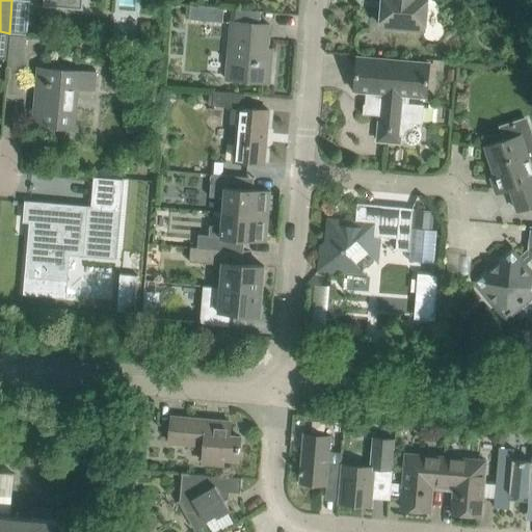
[(29,1),(23,0),(11,0),(9,33),(27,34),(29,1)]
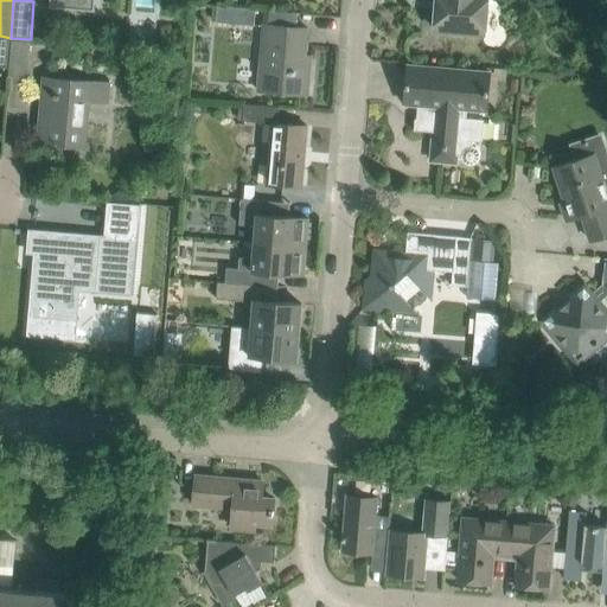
[(50,0),(50,6),(91,10),(93,0),(50,0)]
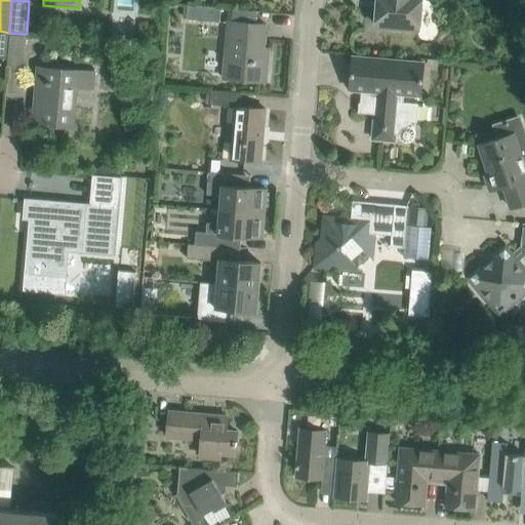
[(377,0),(375,25),(418,29),(420,0),(428,0),(428,1),(429,1),(429,0),(377,0)]
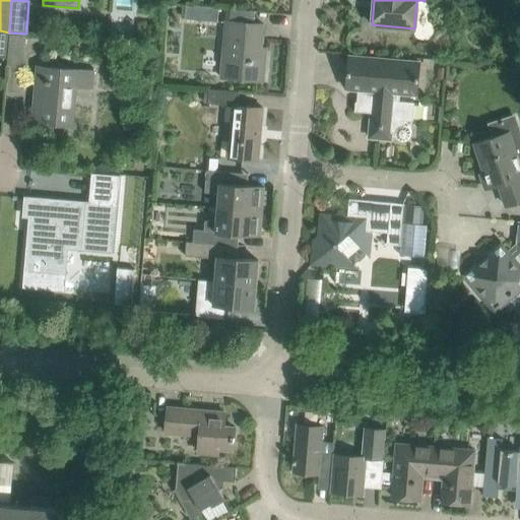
[(185,18),(217,21),(218,7),(186,4),(185,18)]
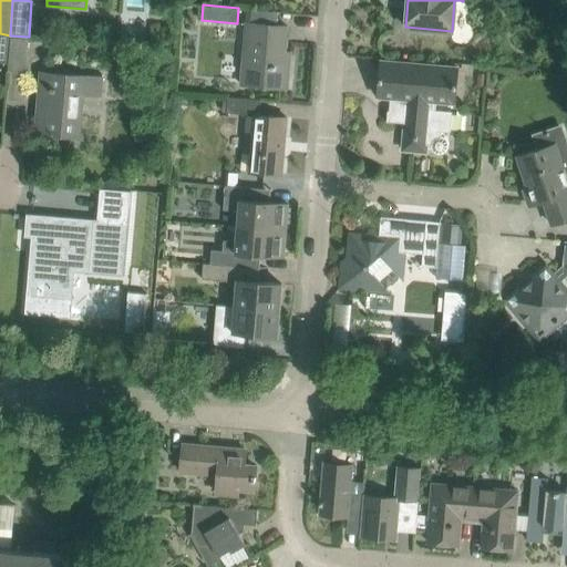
[(287,89),(289,65),(284,65),(287,26),(246,22),(240,84),(287,89)]
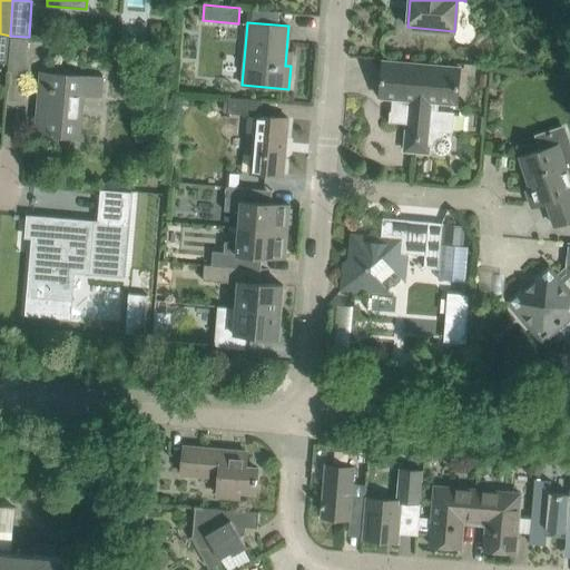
[(0,62),(8,64),(10,36),(0,33),(0,62)]
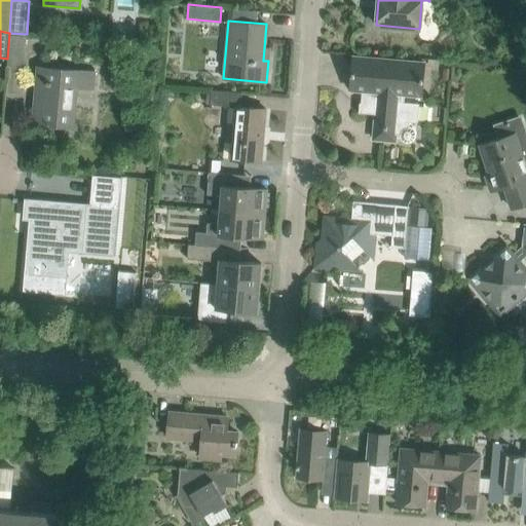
[(9,33),(7,59),(8,59),(7,66),(24,68),(27,34),(9,33)]
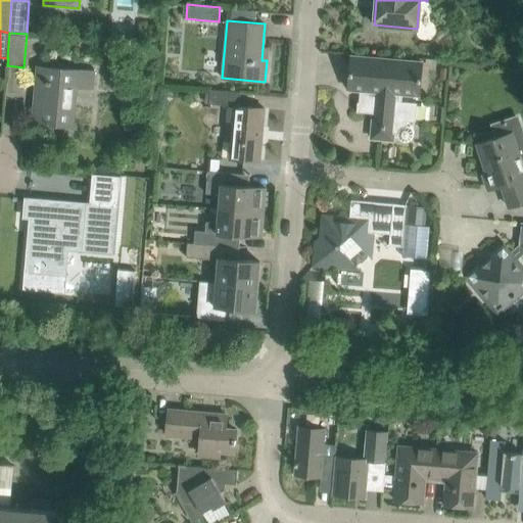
[(410,127),(408,126),(408,122),(416,122),(417,103),(401,101),(401,93),(419,95),(422,62),(351,56),(348,89),(365,90),(364,102),(358,102),(357,111),(374,113),(372,138),(392,139),(393,134),(397,134),(397,135),(397,136),(398,138),(399,139),(401,140),(403,141),(405,141),(407,141),(408,141),(409,140),(410,140),(411,139),(412,138),(413,137),(413,136),(413,134),(414,133),(413,132),(413,131),(413,130),(413,129),(412,128),(411,127),(410,127)]
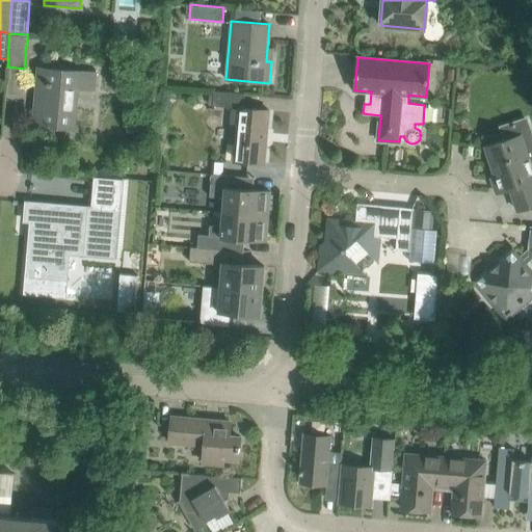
[(33,125),(74,129),(78,88),(95,89),(96,72),(37,68),(33,125)]
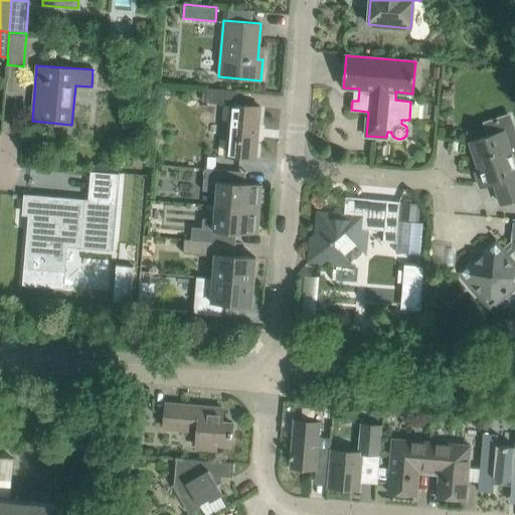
[(160,90),(159,95),(163,98),(167,99),(171,96),(171,91),(168,87),(164,87),(160,90)]
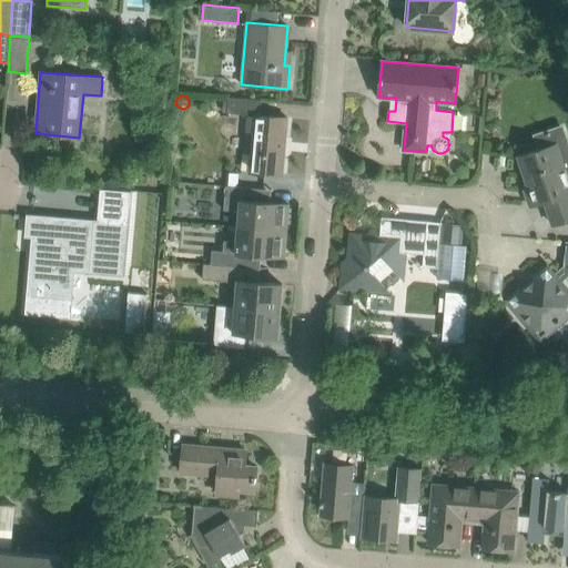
[(287,118),(260,115),(261,100),(229,97),(226,112),(254,115),(252,134),(247,134),(245,152),(251,152),(249,172),(282,175),(287,118)]
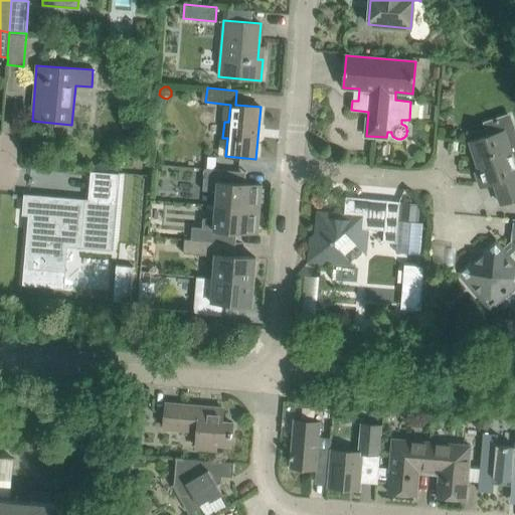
[(487,136),(470,142),(480,171),(476,172),(480,187),(494,182),(501,203),(514,198),(514,128),(510,113),(486,121),(483,122),(487,136)]
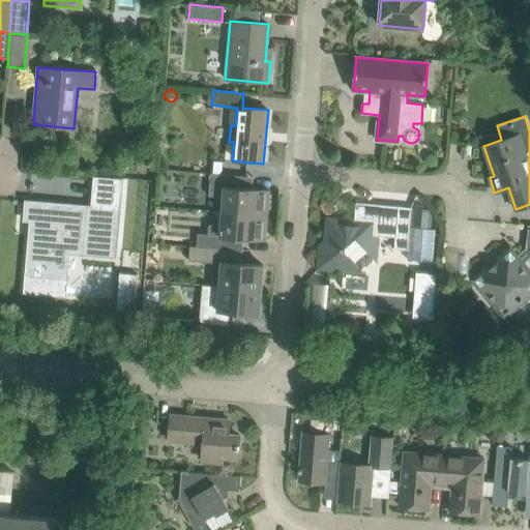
[(246,188),(247,176),(210,173),(209,186),(208,196),(223,197),(222,211),(267,215),(269,190),(246,188)]
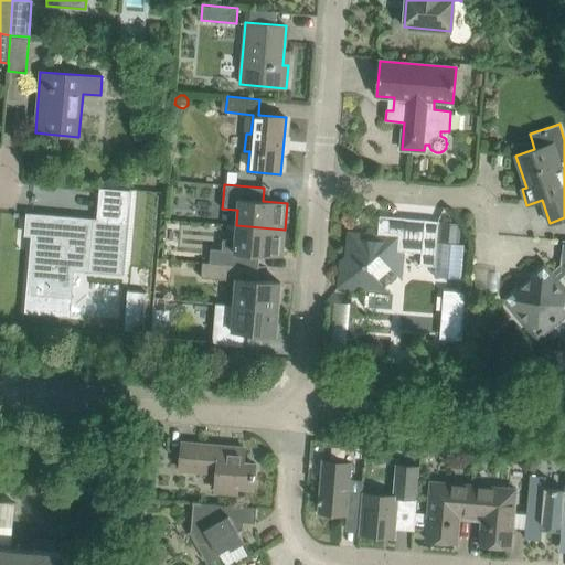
[(96,221),(127,223),(129,190),(98,188),(96,221)]
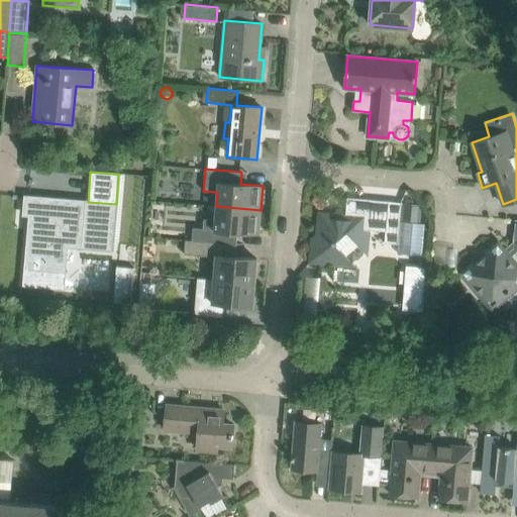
[(64,274),(66,247),(67,239),(112,243),(116,204),(88,202),(25,197),(24,214),(34,215),(33,230),(29,230),(26,261),(43,263),(42,272),(64,274)]
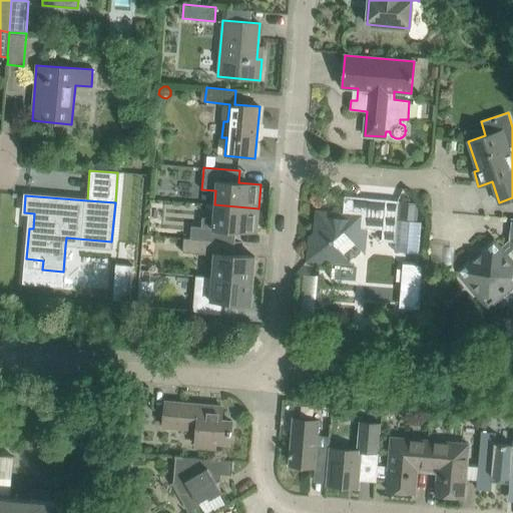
[(309,260),(308,266),(310,266),(310,263),(310,260),(336,262),(338,246),(338,245),(341,243),(349,235),(357,244),(362,245),(364,227),(366,227),(382,229),(381,240),(395,242),(398,200),(386,199),(345,195),(343,209),(336,209),(336,210),(332,213),(318,212),(316,233),(312,237),(311,237),(309,260)]
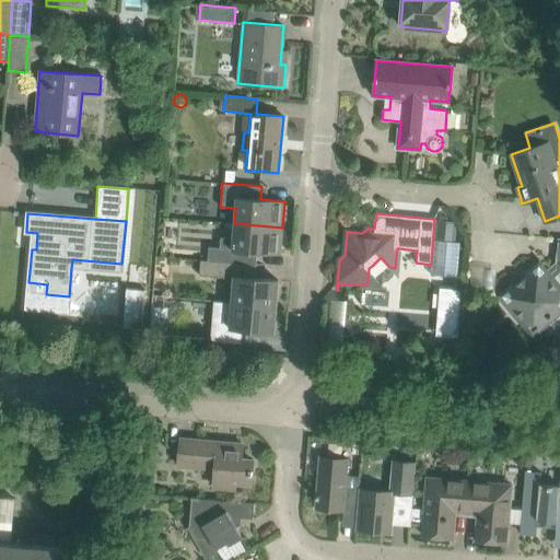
[(436,221),(435,238),(455,241),(456,223),(448,222),(448,217),(441,217),(440,221),(436,221)]
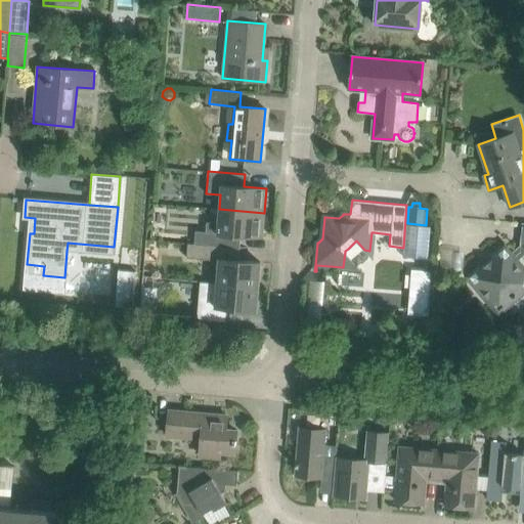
[(187,243),(187,244),(216,246),(233,248),(234,235),(262,237),(264,213),(219,209),(218,221),(206,220),(205,231),(195,230),(193,244),(187,243)]
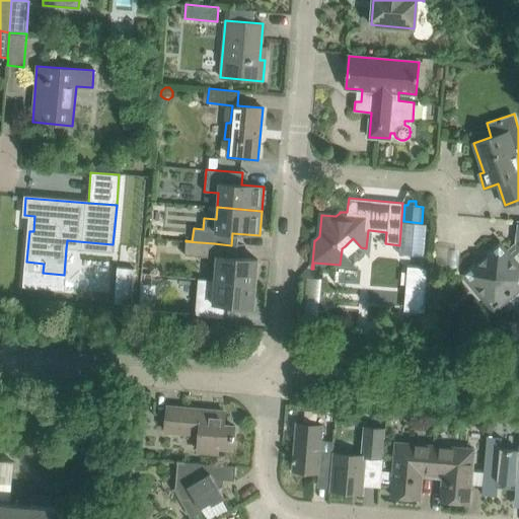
[(518,220),(516,221),(515,243),(504,251),(499,245),(465,274),(494,308),(518,286),(518,269),(511,260),(518,251),(518,220)]
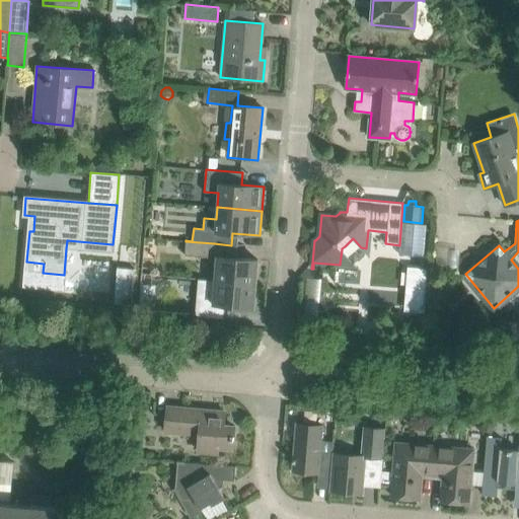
[(213,257),(214,243),(186,241),(184,255),(213,257)]
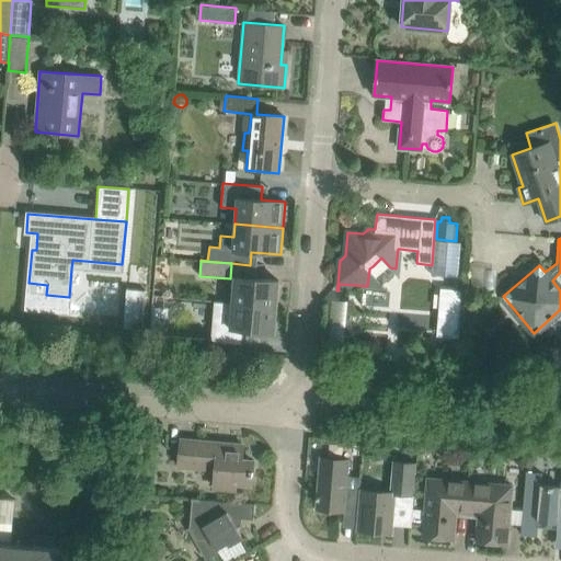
[(232,302),(276,307),(278,281),(235,277),(232,302)]
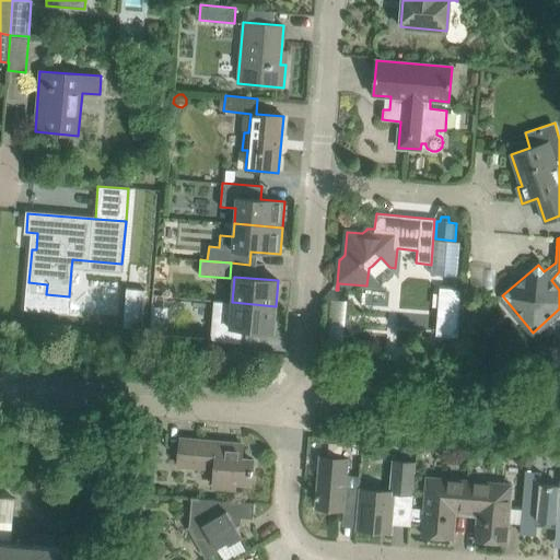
[(330,298),(328,333),(340,333),(342,299),(330,298)]
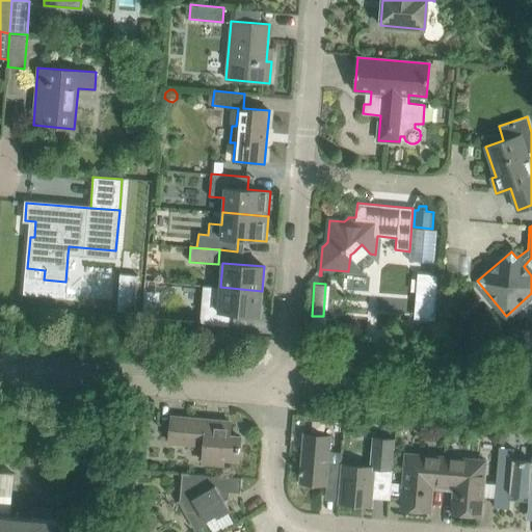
[(262,291),(220,287),(218,311),(206,310),(205,323),(229,325),(230,313),(260,315),(262,291)]
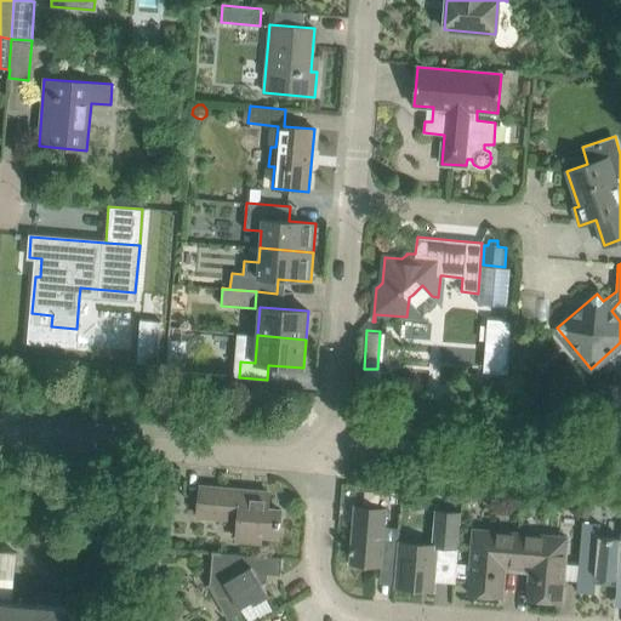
[(147,474),(146,490),(161,491),(161,476),(147,474)]
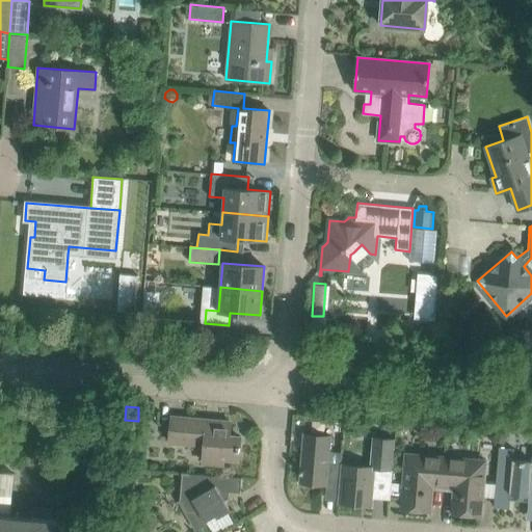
[(231,422),(171,417),(168,442),(204,445),(203,462),(223,464),(223,458),(239,459),(241,436),(230,435),(231,422)]
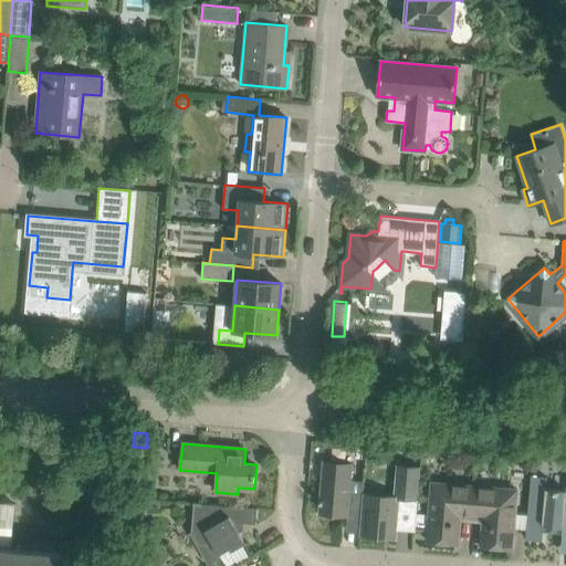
[(350,480),(352,463),(323,461),(318,514),(347,516),(348,509),(360,509),(363,494),(364,481),(350,480)]
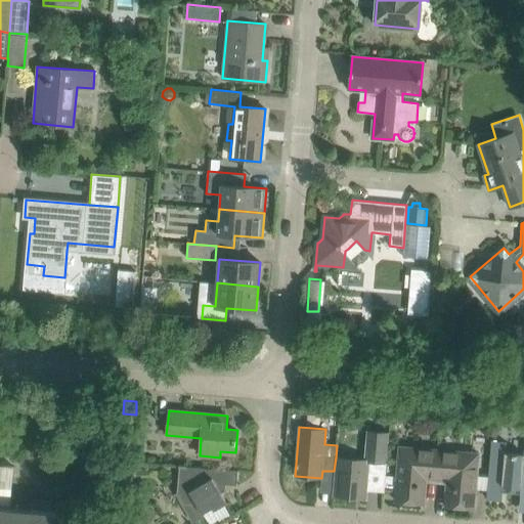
[(363,460),(336,457),(334,471),(335,471),(333,495),(366,498),(367,490),(384,491),(389,433),(366,431),(363,460)]
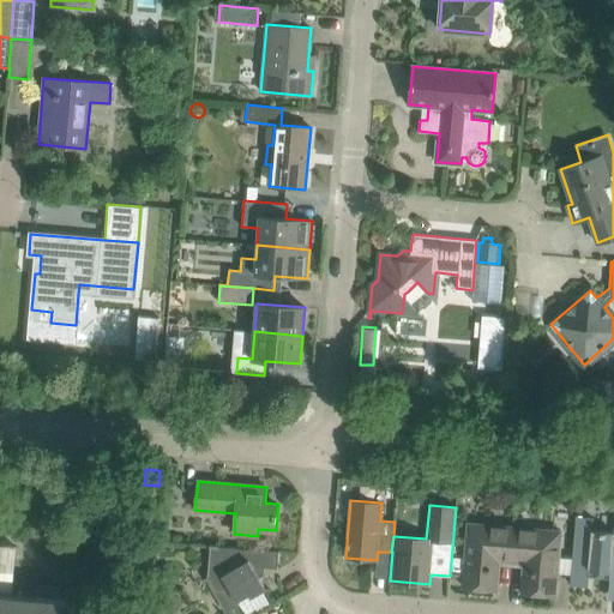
[(576,517),(570,585),(588,587),(589,569),(613,571),(613,521),(613,533),(593,530),(593,518),(576,517)]
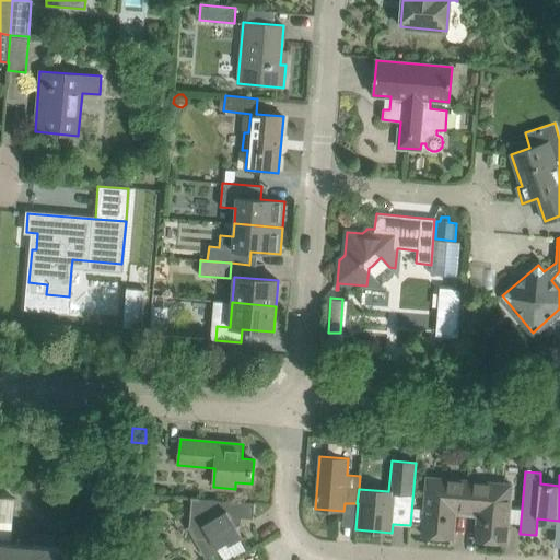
[(454,510),(466,511),(468,481),(428,478),(422,535),(452,538),(454,510)]
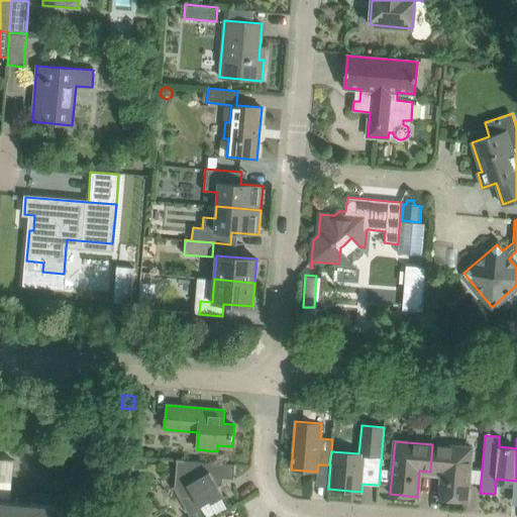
[(471,447),(432,444),(430,472),(442,473),(439,499),(467,501),(471,447)]
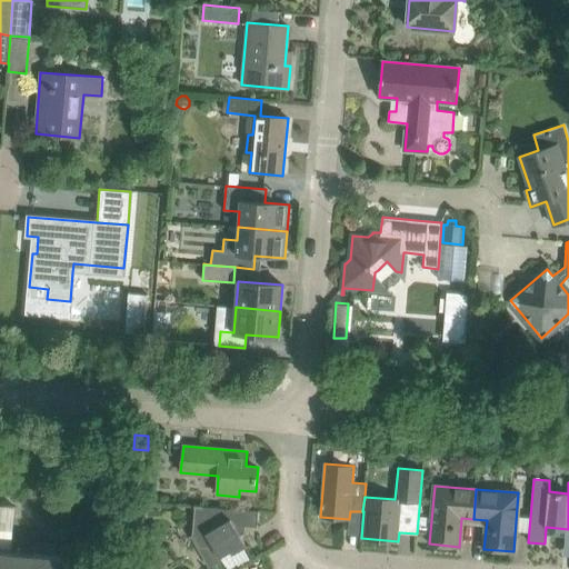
[(0,568),(63,568),(65,555),(11,550),(15,507),(0,505),(0,568)]
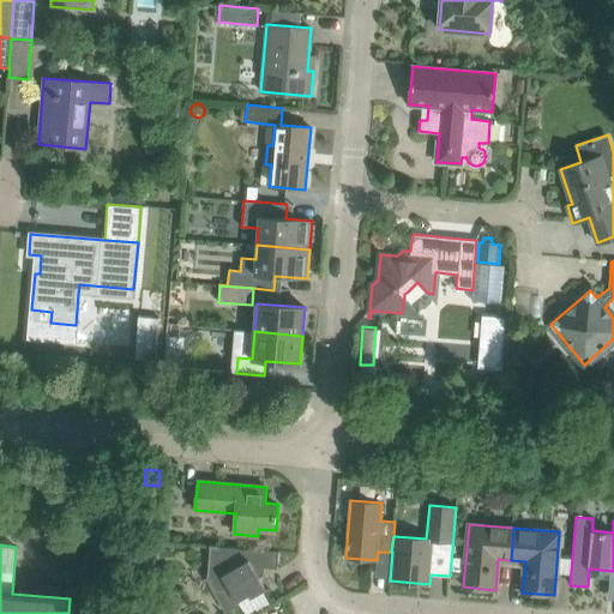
[(210,572),(209,575),(209,577),(210,579),(211,582),(212,584),(215,585),(216,588),(218,588),(221,589),(224,589),(227,588),(229,587),(238,601),(248,595),(251,597),(266,589),(259,577),(263,575),(264,567),(277,569),(278,552),(216,547),(215,564),(216,564),(214,565),(212,567),(210,570),(210,572)]
